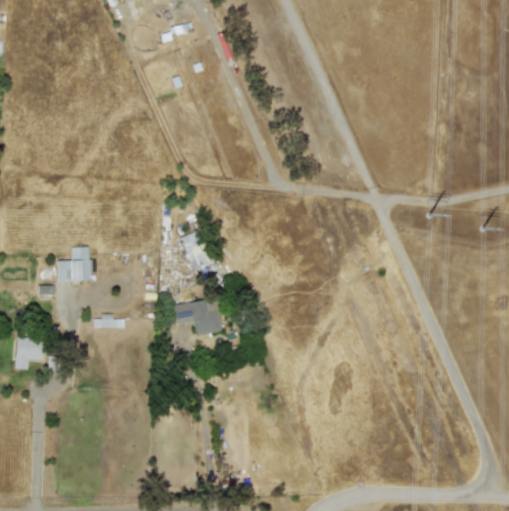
[(182,237),(194,271),(211,265),(199,231),(182,237)]
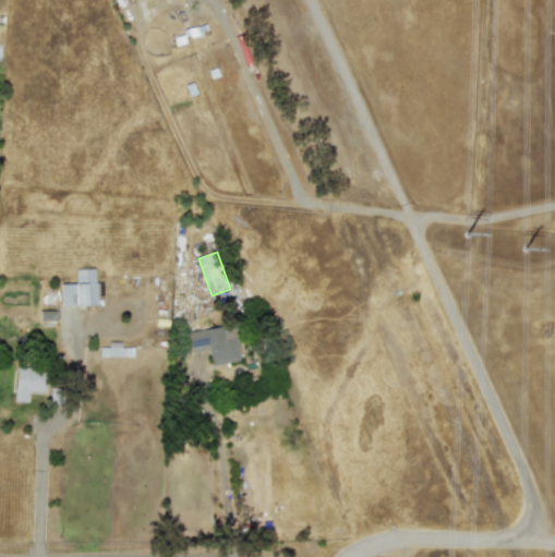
[(62,286),(63,306),(99,305),(98,269),(77,270),(77,285),(62,286)]
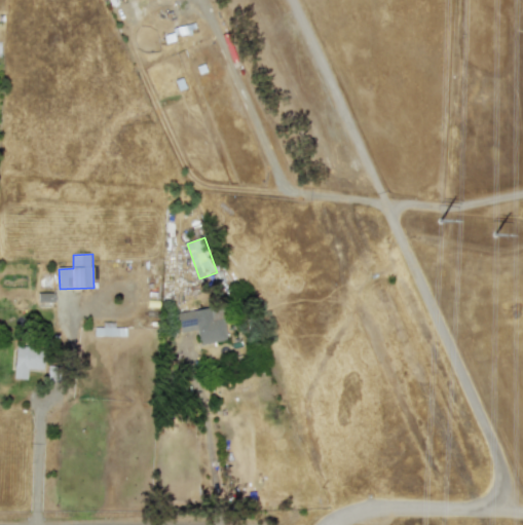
[(55,294),(40,294),(40,302),(55,302),(55,294)]
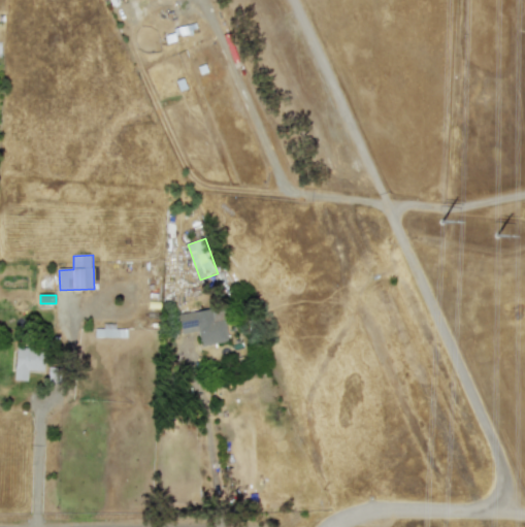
[(183,335),(199,332),(201,348),(229,342),(224,307),(179,315),(183,335)]
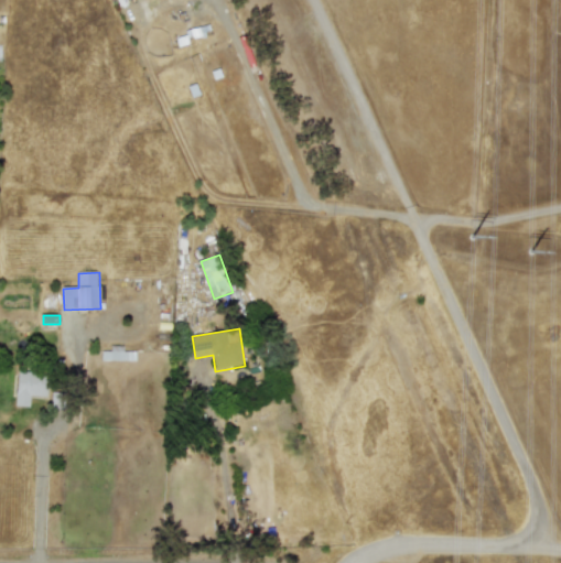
[(104,352),(103,361),(133,361),(135,349),(111,349),(111,353),(104,352)]
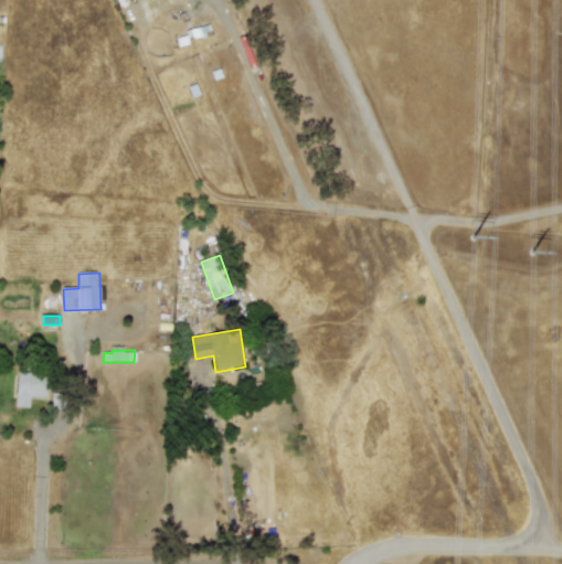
[(48,380),(19,376),(16,407),(30,408),(31,400),(45,401),(48,380)]
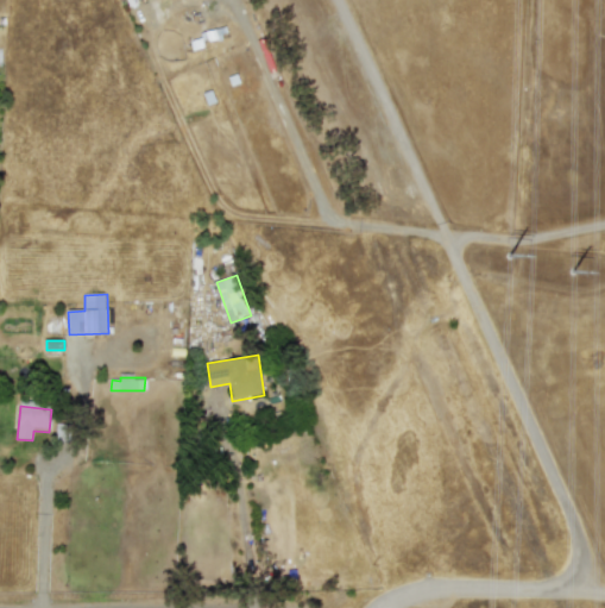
All buildings are outlined.
